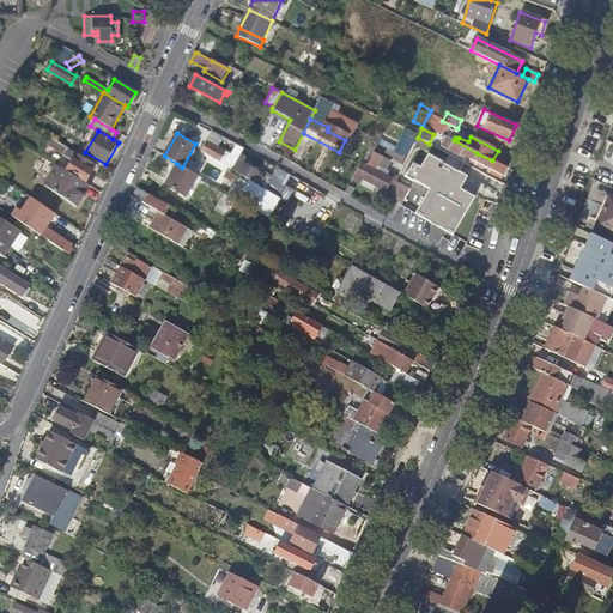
[(92,162),(50,138),(48,143),(58,149),(56,151),(64,156),(62,157),(72,163),(67,169),(87,182),(92,171),(87,169),(92,162)]
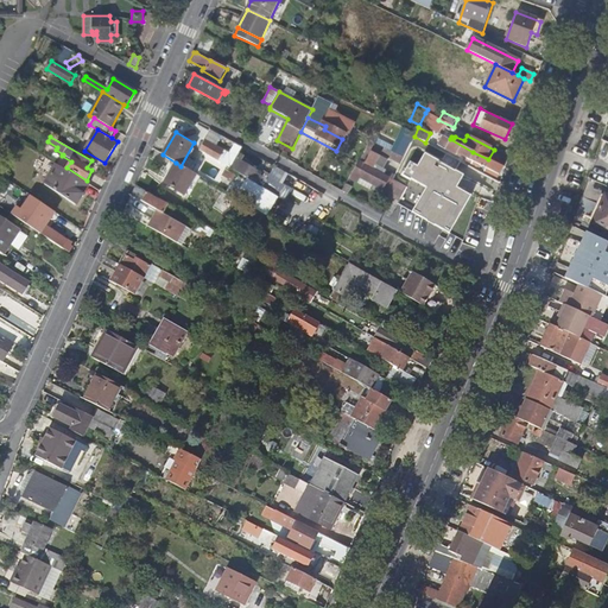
[(469,158),(473,152),(450,139),(445,150),(456,154),(457,152),(469,158)]
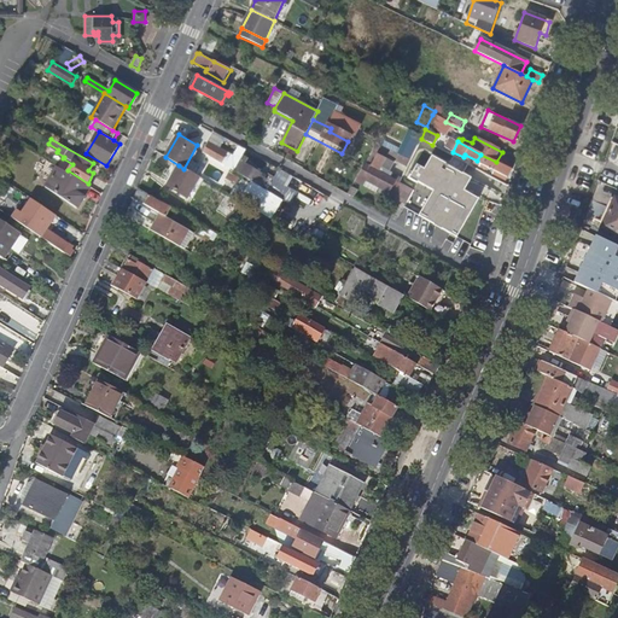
[(234,172),(244,156),(246,151),(240,147),(233,158),(237,161),(235,164),(225,158),(227,153),(209,144),(203,153),(234,172)]
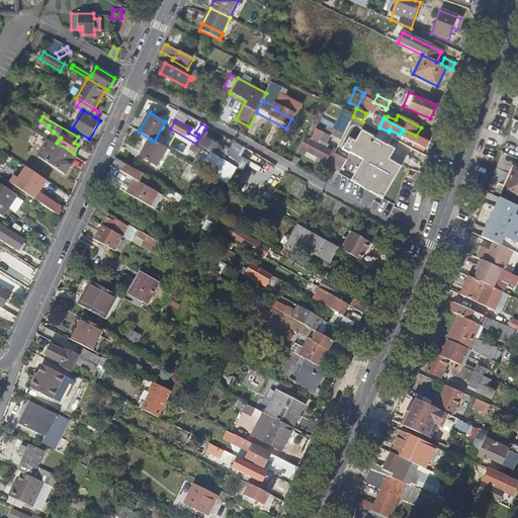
[(319,127),(342,139),(344,135),(322,122),(319,127)]
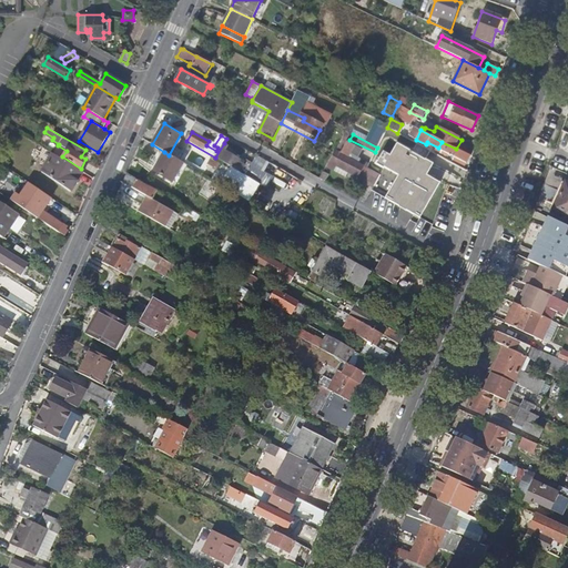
[(335,151),(330,161),(358,176),(363,166),(348,159),(355,146),(346,141),(341,154),(335,151)]
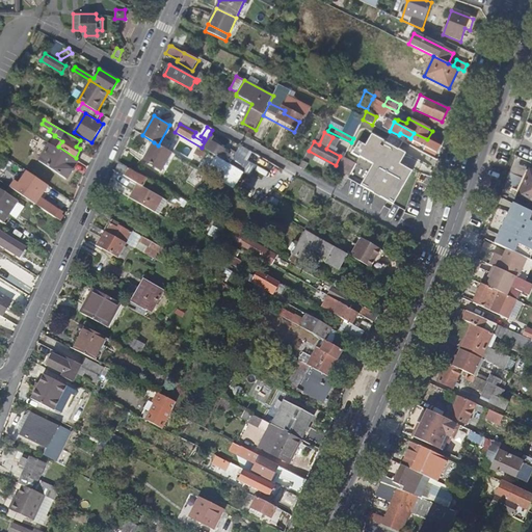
[(427,139),(414,133),(410,138),(409,141),(411,142),(413,140),(436,152),(440,145),(427,139)]
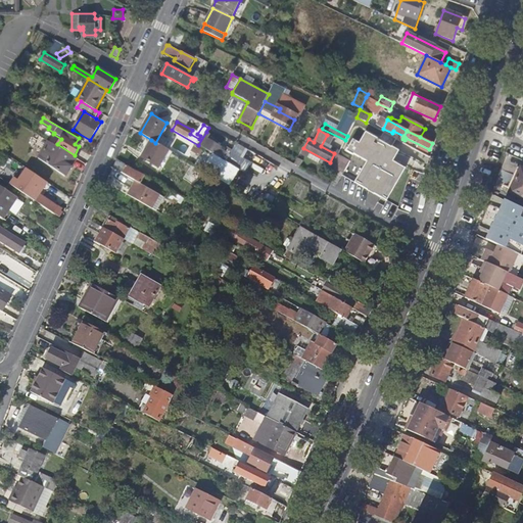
[(198,145),(222,158),(226,152),(224,151),(221,149),(222,147),(207,139),(210,135),(206,132),(198,145)]
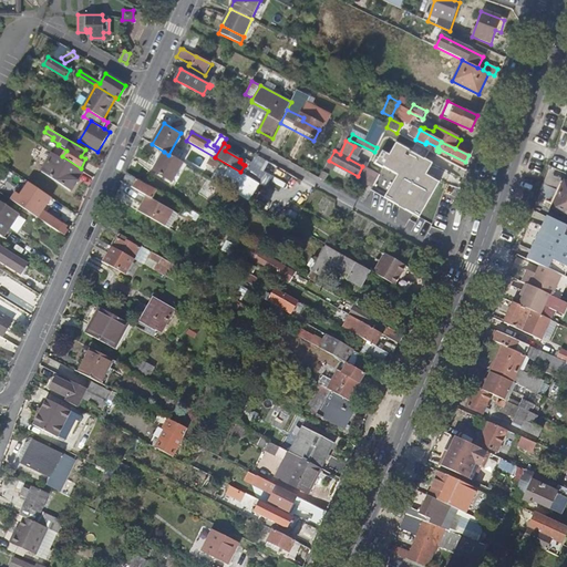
[(405,163),(411,152),(397,143),(389,155),(382,152),(374,164),(382,168),(383,166),(398,175),(383,199),(419,219),(439,182),(425,175),(405,163)]
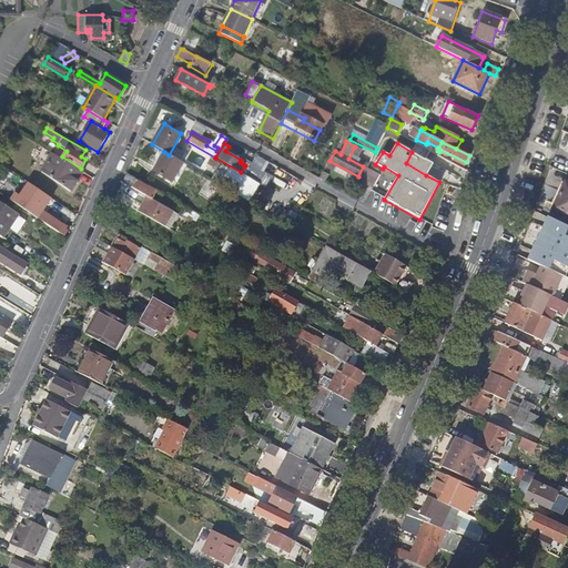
[(430,151),(416,143),(412,152),(425,160),(430,151)]
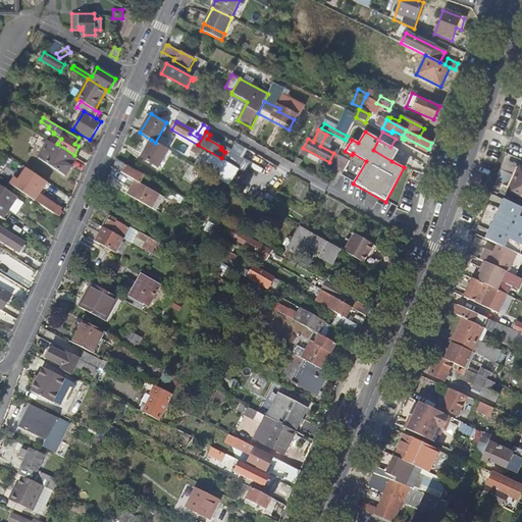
[(157,167),(168,150),(161,146),(155,143),(151,140),(141,157),(157,167)]
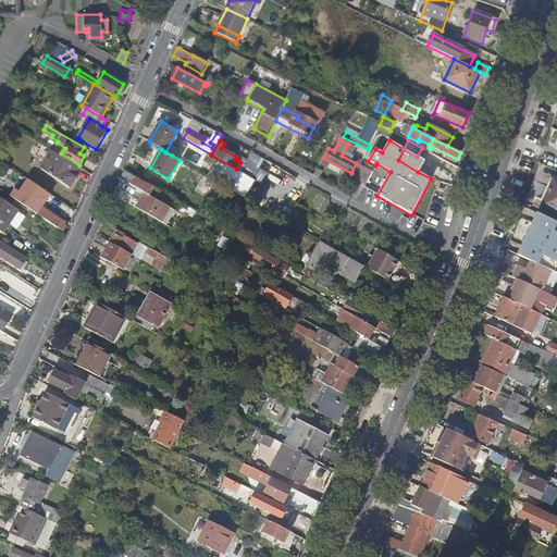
[(417,157),(404,149),(398,160),(418,172),(424,161),(417,157)]
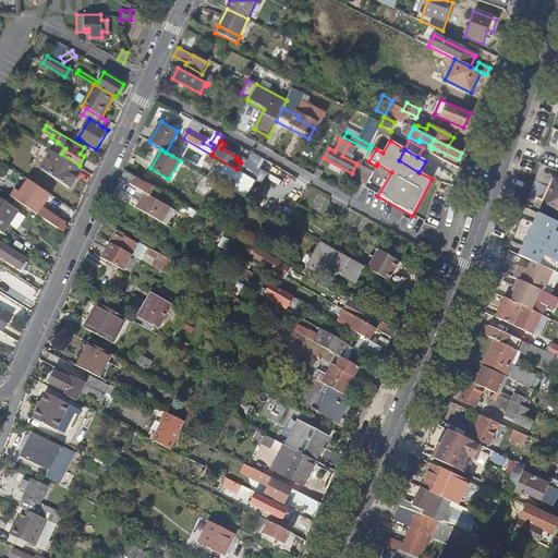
[(82,169),(52,152),(43,169),(70,189),(82,169)]
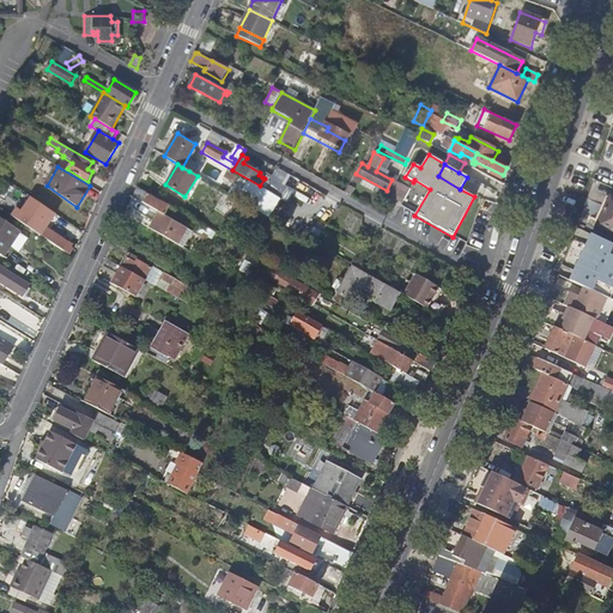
[(228,170),(224,177),(235,182),(238,175),(228,170)]
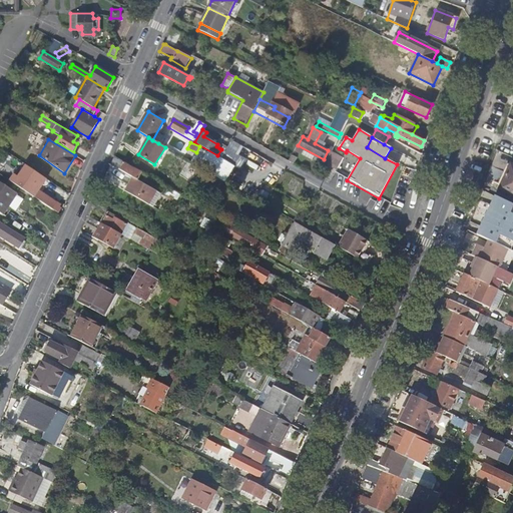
[(221,149),(217,155),(222,158),(226,150),(228,147),(222,144),(219,148),(221,149)]
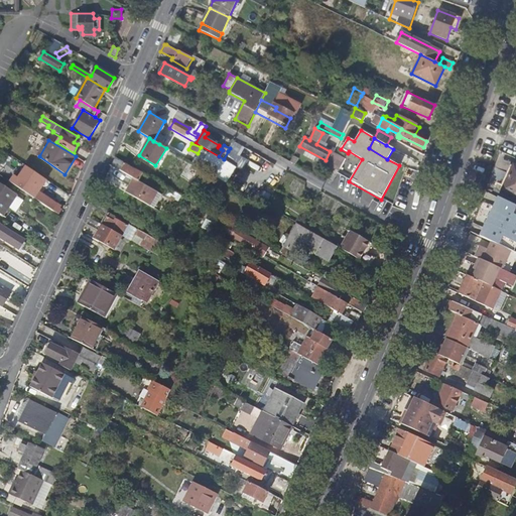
[(391,159),(407,166),(411,156),(395,150),(391,159)]
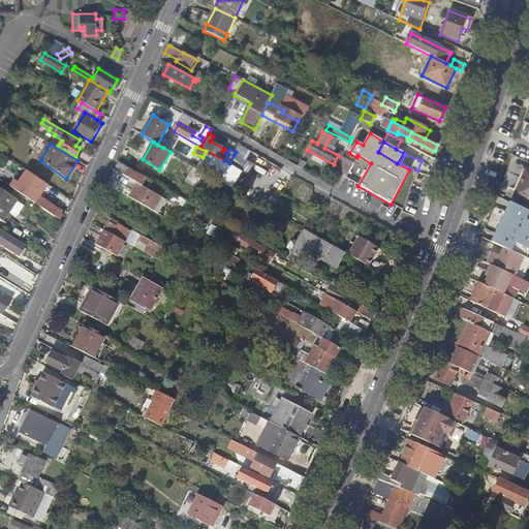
[(242,167),(251,172),(254,165),(234,155),(229,163),(241,169),(242,167)]
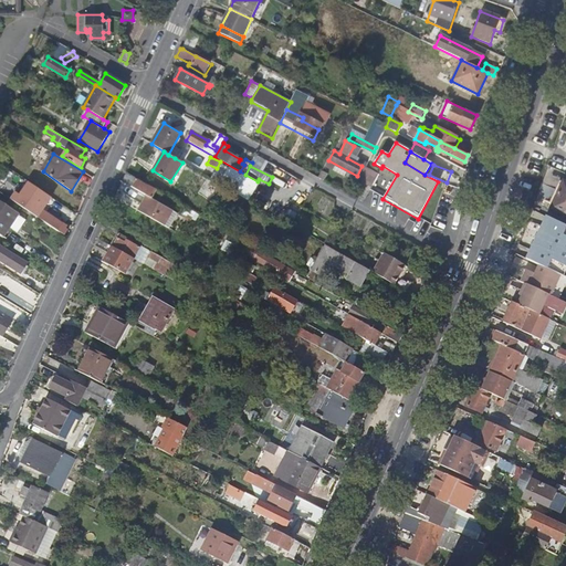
[(362,175),(375,181),(378,176),(365,168),(362,175)]
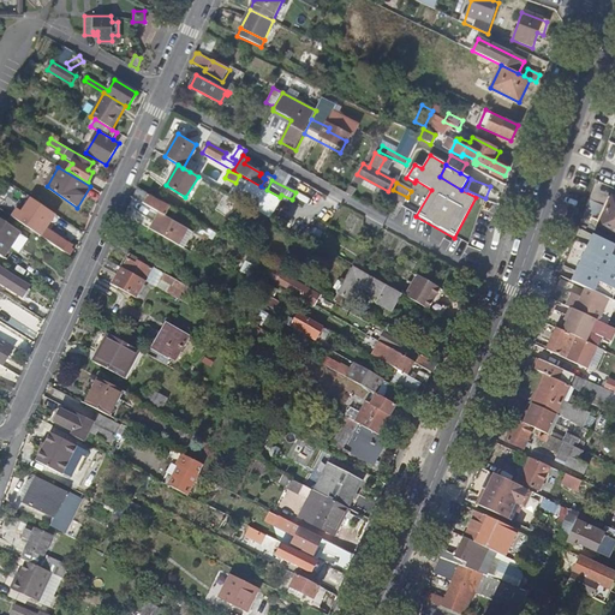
[(137,189),(132,198),(156,213),(160,215),(165,218),(171,208),(137,189)]
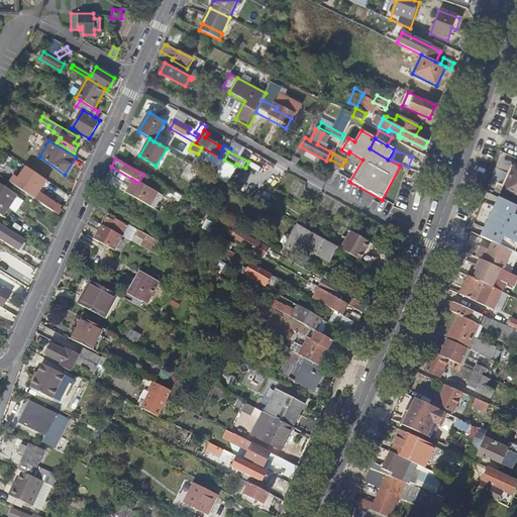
[(26,166),(14,184),(29,194),(32,189),(36,192),(35,194),(37,195),(39,193),(39,192),(47,181),(26,166)]
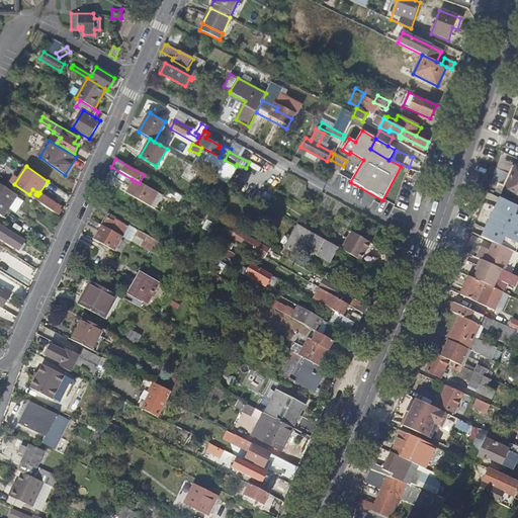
[(517,167),(515,166),(503,192),(517,198),(517,167)]
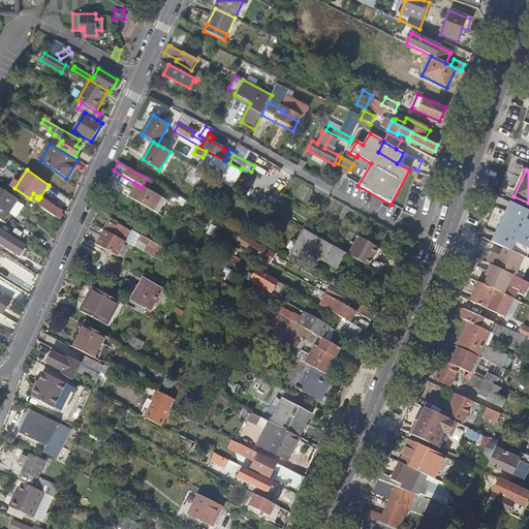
[(414,178),(427,182),(429,176),(416,172),(414,178)]
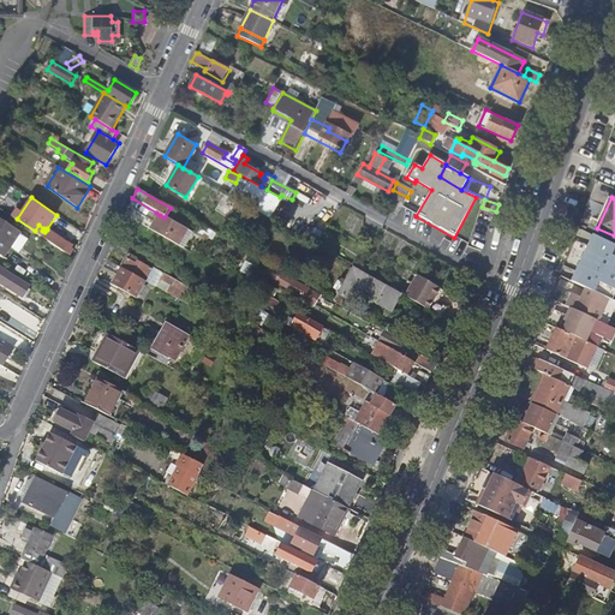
[(171,221),(177,212),(171,208),(165,218),(171,221)]
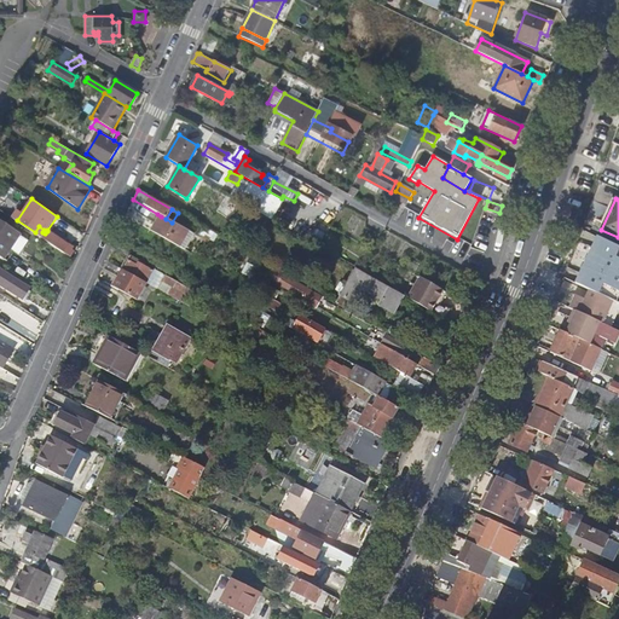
[(161,217),(152,231),(181,248),(190,233),(185,230),(172,223),(166,219),(161,217)]
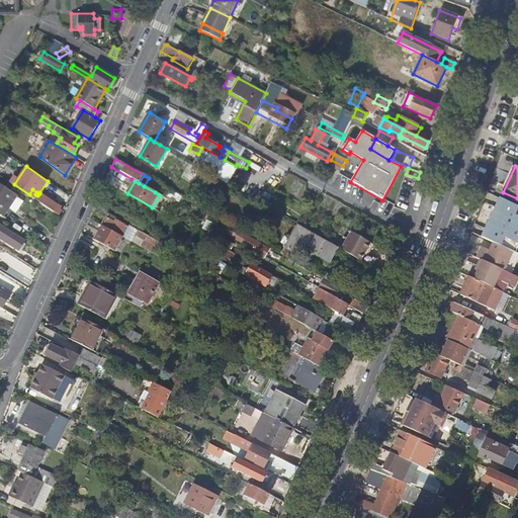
[(0,182),(0,199),(10,206),(17,196),(17,194),(0,182)]
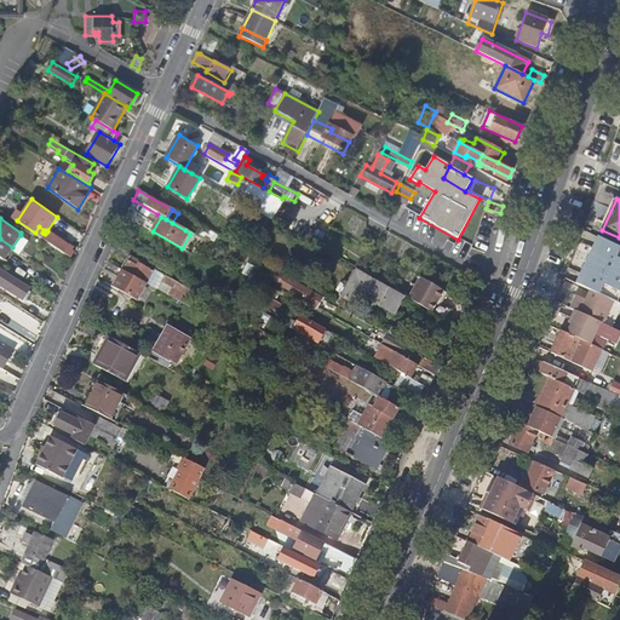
[(195,236),(200,227),(191,220),(185,230),(190,234),(195,236)]
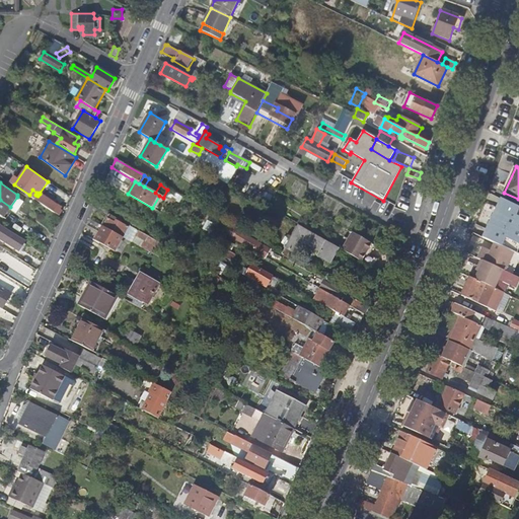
[(29,195),(54,211),(58,205),(40,194),(38,196),(35,195),(36,193),(32,190),(29,195)]
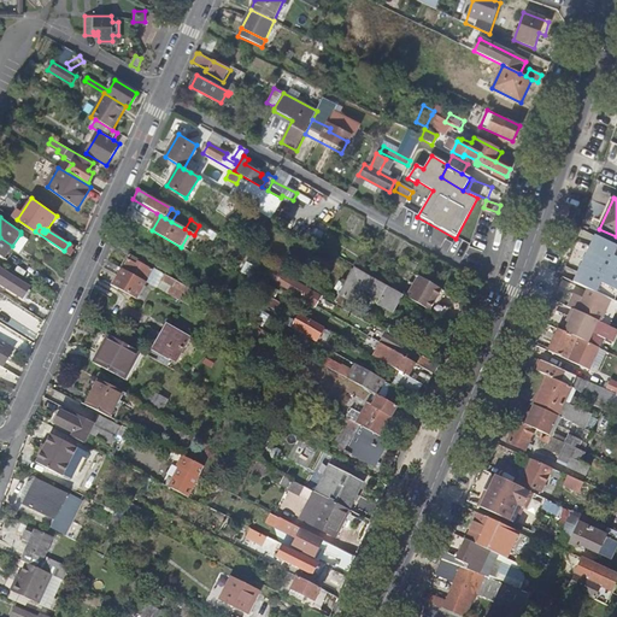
[(12,246),(11,247),(19,253),(29,239),(21,234),(12,246)]
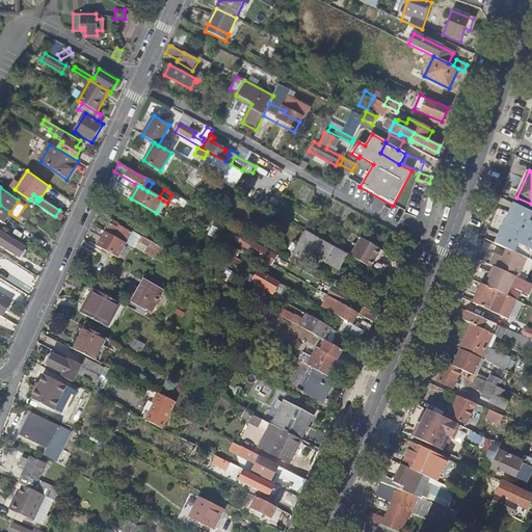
[(10,212),(0,205),(0,219),(3,222),(9,213),(10,212)]
